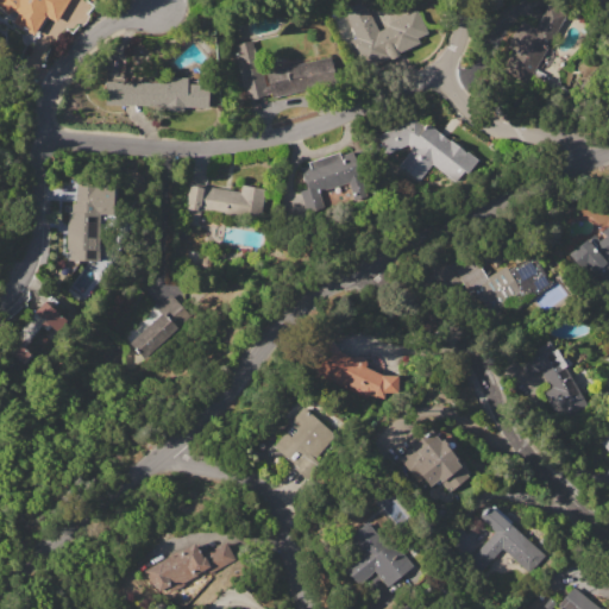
[(67,0),(55,20),(45,16),(33,35),(14,24),(19,14),(13,11),(7,14),(0,7),(0,0),(67,0)]
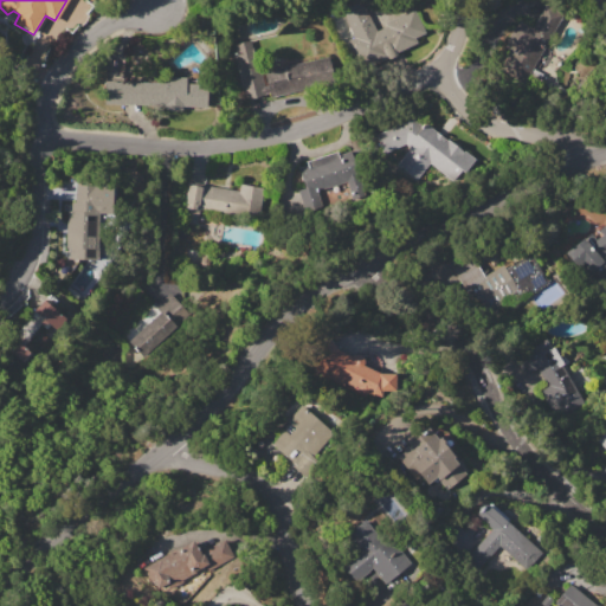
[(340,0),(362,0),(376,32),(387,27),(385,23),(414,10),(425,33),(413,38),(417,45),(368,68),(362,56),(353,60),(345,42),(354,37),(337,1),(340,0)]
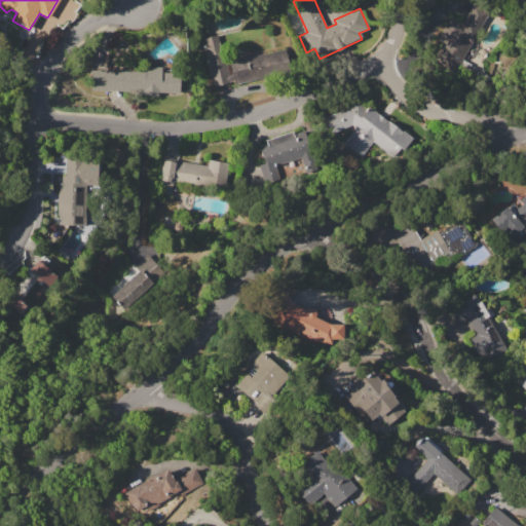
[(490,10),(455,72),(434,60),(443,43),(439,40),(451,17),(462,24),(475,1),(490,10)]
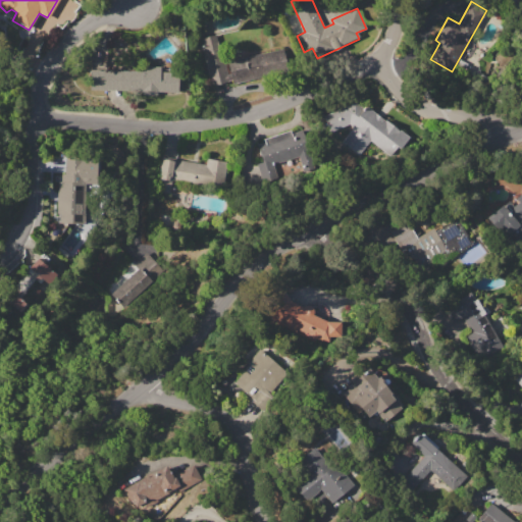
[(226,73),(230,72),(228,61),(283,48),(289,70),(233,84),(232,80),(211,86),(199,39),(216,35),(226,73)]
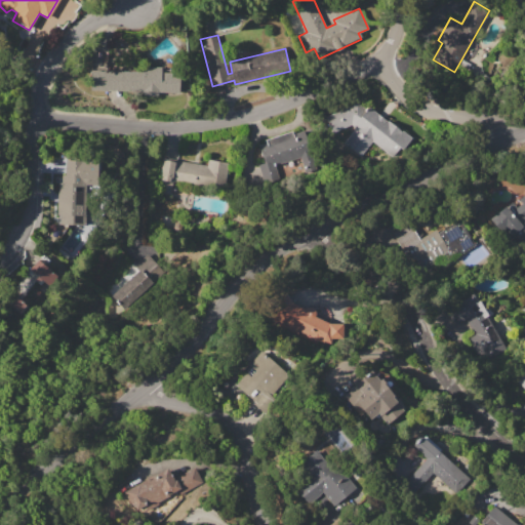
[(91,70),(140,71),(140,67),(161,67),(161,72),(179,73),(179,92),(156,91),(156,90),(145,89),(145,91),(91,89),(91,70)]
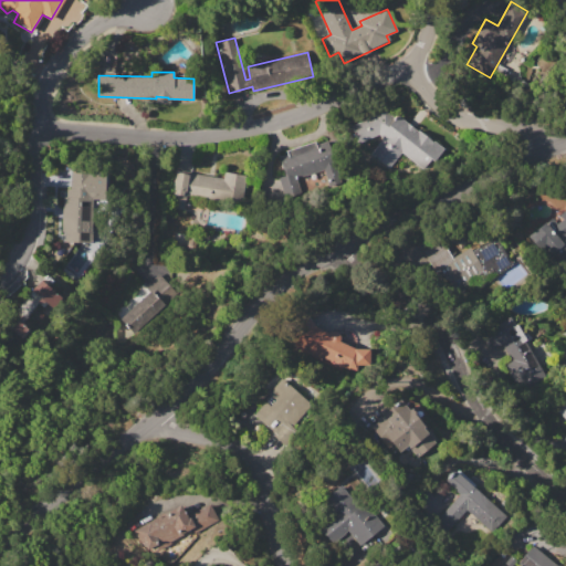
[(397,115),(418,130),(419,129),(433,140),(435,139),(446,148),(427,173),(401,153),(389,169),(370,155),(384,138),(379,135),(358,143),(352,125),(387,111),(388,112),(389,111),(396,116),(397,115)]
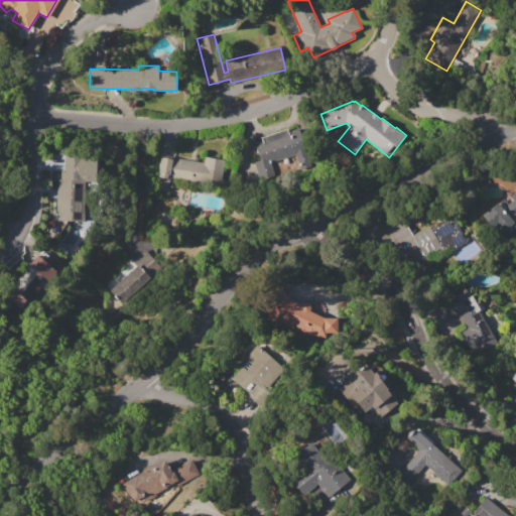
[(260,137),(287,128),(289,131),(298,128),(311,165),(300,169),(295,154),(271,163),(276,176),(260,182),(253,161),(260,159),(254,143),(261,140),(260,137)]
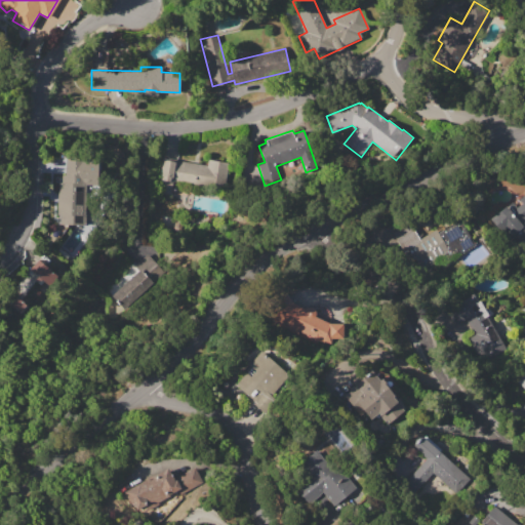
[(207,159),(229,162),(225,191),(192,187),(192,184),(172,180),(170,195),(157,193),(162,160),(175,162),(175,160),(206,165),(207,159)]
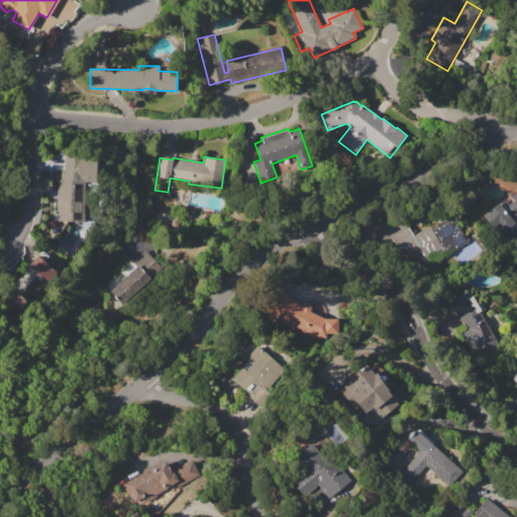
[(65,158),(96,159),(95,182),(85,182),(82,222),(59,220),(59,212),(56,212),(58,180),(60,181),(61,172),(64,172),(65,158)]
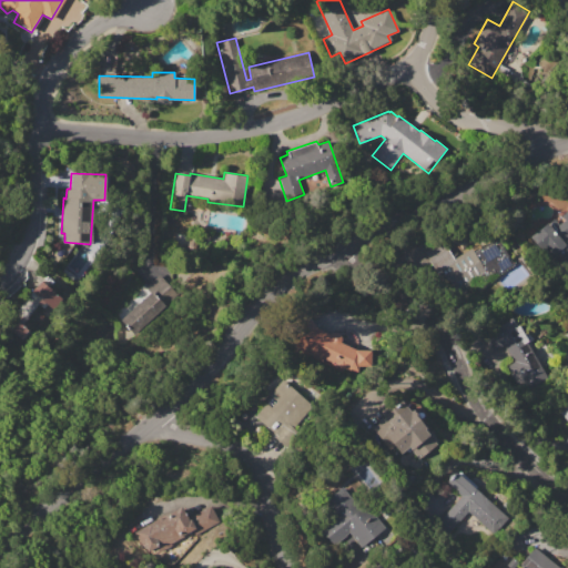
[(567,210),(567,270),(561,275),(530,237),(548,222),(554,229),(564,220),(560,216),(567,210)]
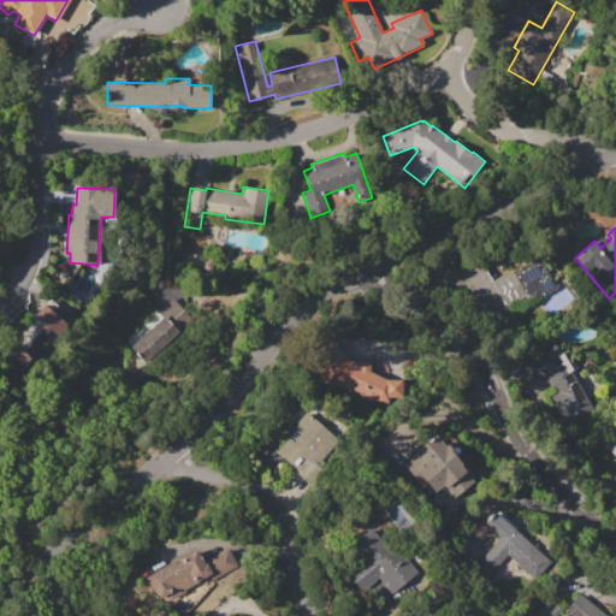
[(557,288),(539,298),(535,291),(526,296),(528,301),(497,319),(480,292),(475,296),(456,265),(475,253),(491,280),(510,268),(513,272),(539,256),(557,288)]
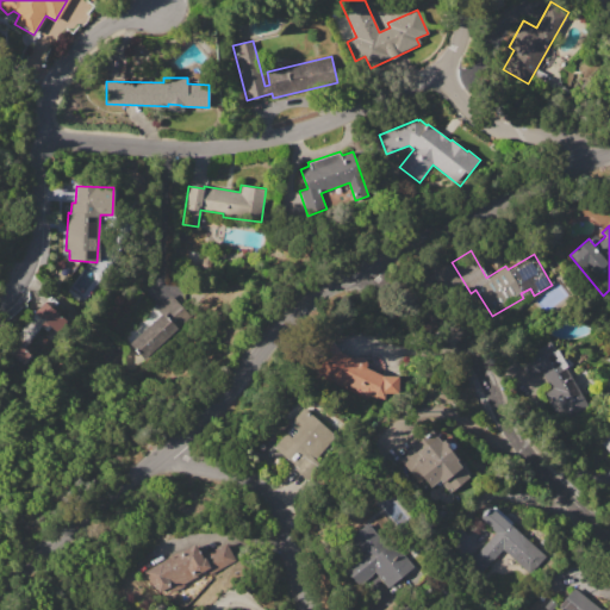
[(170,294),(190,315),(142,359),(128,343),(160,313),(155,309),(170,294)]
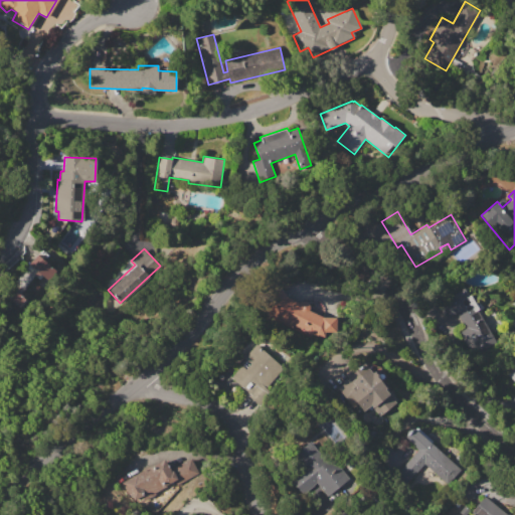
[(37,254),(55,271),(46,280),(42,276),(38,280),(34,276),(29,281),(29,282),(24,287),(26,288),(20,294),(27,300),(19,309),(2,293),(37,254)]
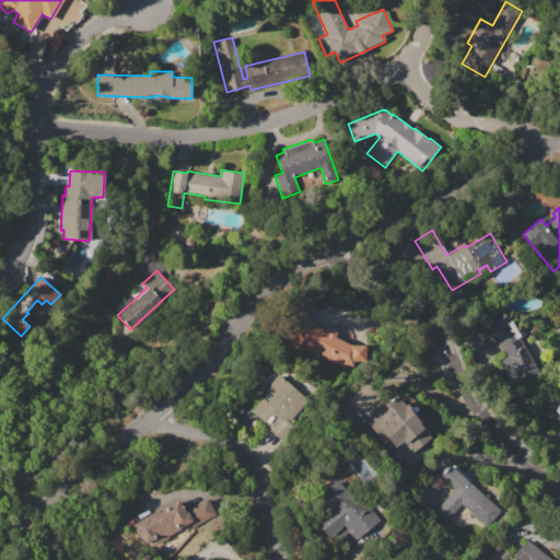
[(296,342),(283,327),(301,311),(313,324),(325,330),(326,329),(327,328),(329,327),(331,327),(334,328),(335,330),(336,331),(336,334),(335,336),(334,337),(350,346),(350,345),(364,345),(364,362),(353,361),(353,366),(342,366),(342,365),(317,352),(315,354),(295,345),(296,342)]
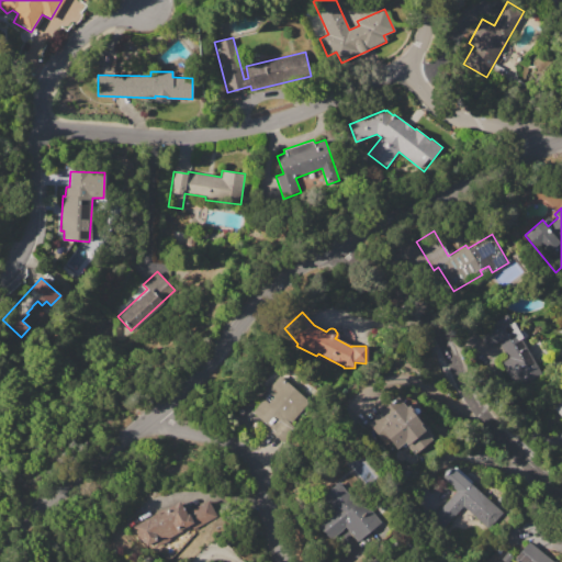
[(542,375),(515,392),(498,366),(509,359),(498,339),(486,347),(476,332),(505,314),(542,375)]
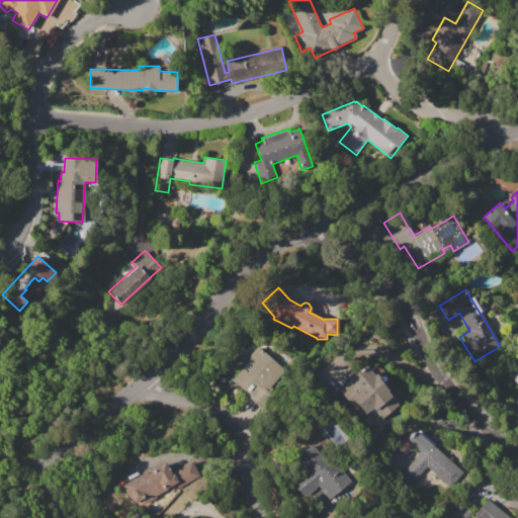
[(257,346),(284,370),(264,394),(266,396),(257,406),(246,396),(248,394),(232,379),(242,367),(247,371),(252,366),(245,359),(257,346)]
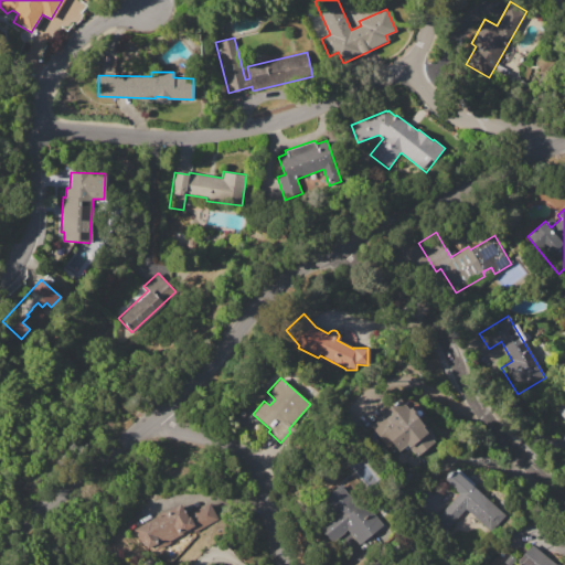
[(553,411),(564,400),(564,398),(564,397),(564,419),(562,416),(561,418),(553,411)]
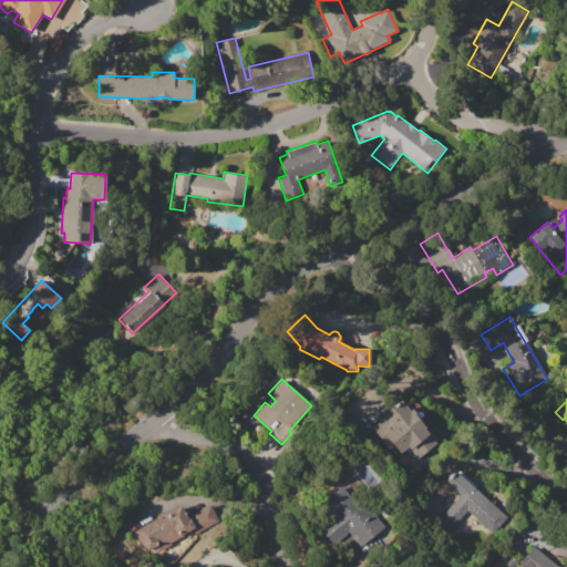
[(372,426),(384,418),(382,415),(402,400),(410,410),(412,409),(436,443),(419,456),(412,447),(410,450),(408,447),(399,453),(392,443),(387,446),(372,426)]
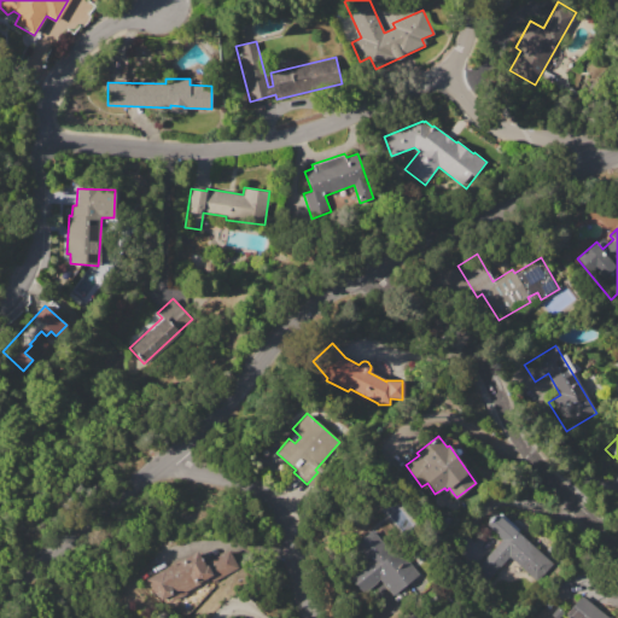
[(499,511),(519,530),(518,532),(553,564),(537,582),(509,557),(485,583),(472,571),(501,540),(485,526),(499,511)]
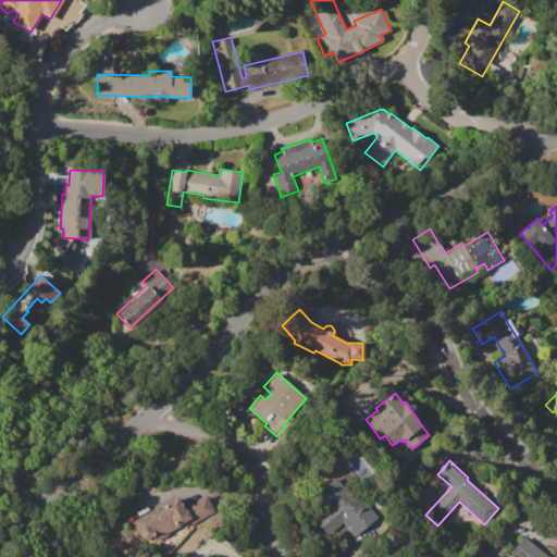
[(334,477),(353,499),(358,494),(376,517),(354,536),(342,522),(324,535),(312,520),(329,507),(317,491),(334,477)]
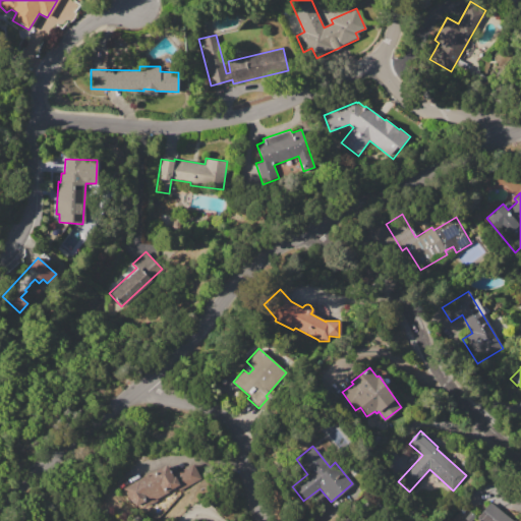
[(122,489),(137,481),(137,482),(139,481),(138,478),(146,474),(147,476),(151,474),(150,472),(166,464),(172,474),(192,463),(200,478),(177,491),(175,487),(156,498),(157,501),(143,508),(141,503),(134,507),(130,500),(128,502),(122,489)]
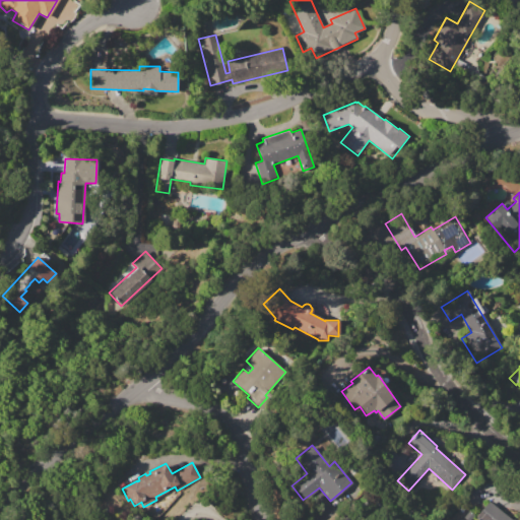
[(490,501),(512,519),(513,519),(514,519),(479,519),(475,516),(490,501)]
